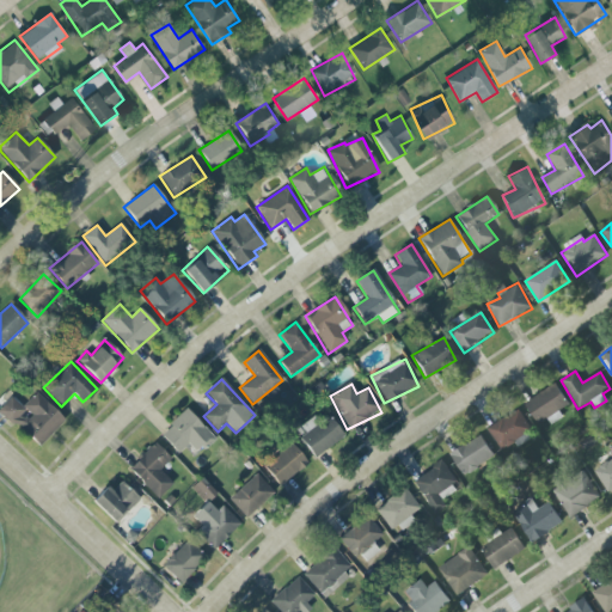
[(551,424),(563,418),(560,410),(568,407),(558,386),(526,402),(537,426),(549,420),(551,424)]
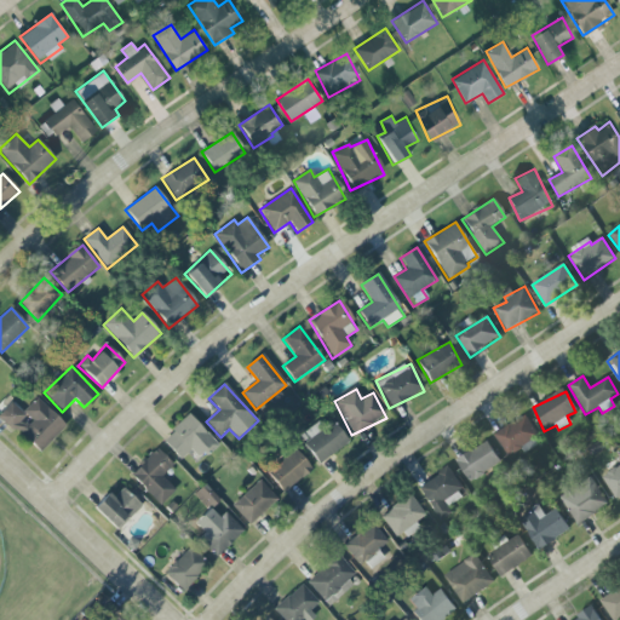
[(65,425),(36,397),(22,413),(11,402),(0,413),(0,418),(38,454),(65,425)]
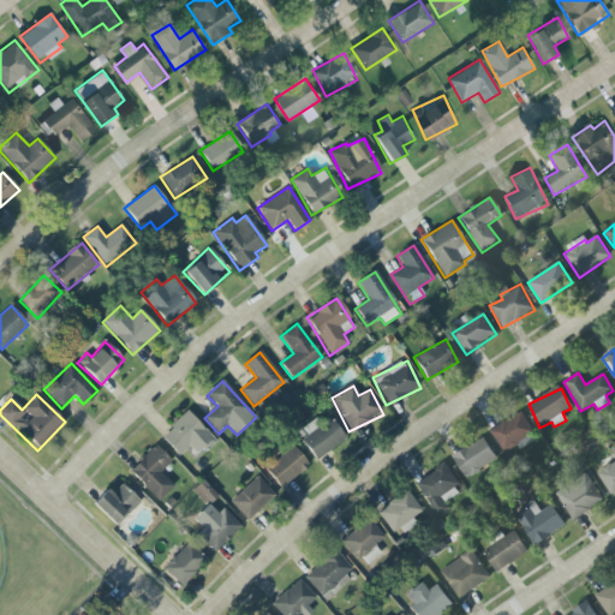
[(215,441),(187,411),(161,436),(179,457),(189,447),(198,457),(215,441)]
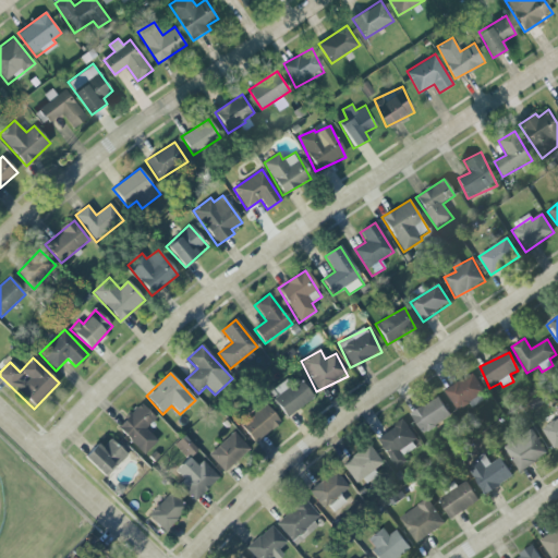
[(470,403),(471,404),(486,393),(472,373),(445,391),(458,412),(470,403)]
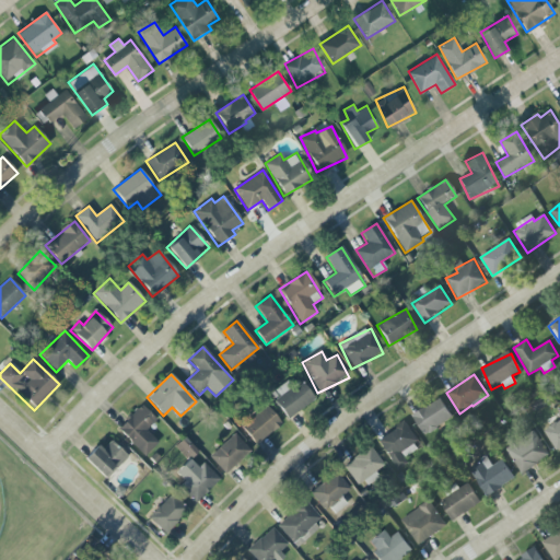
[(294,387),(289,380),(270,394),(290,419),(315,399),(302,382),(294,387)]
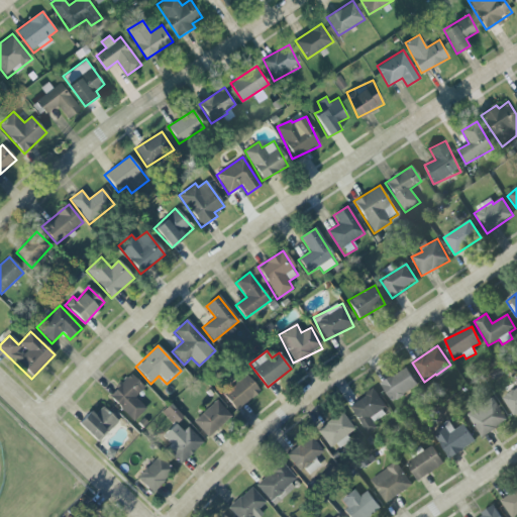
[(418,388),(408,369),(381,382),(391,402),(418,388)]
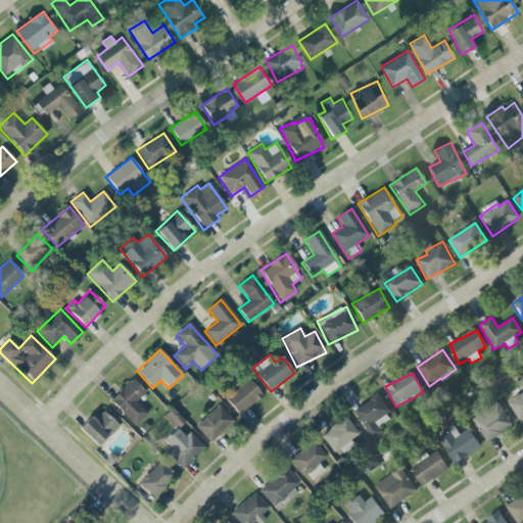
[(137,401),(146,392),(133,379),(109,400),(135,427),(148,414),(137,401)]
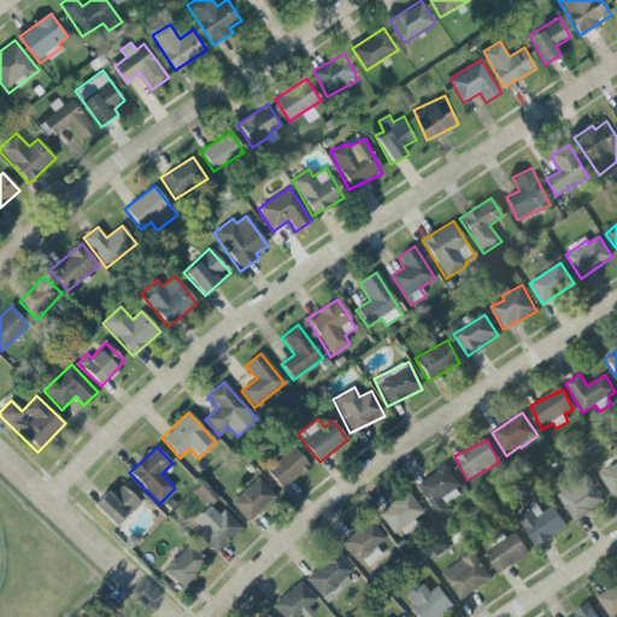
[(310,469),(295,447),(265,469),(281,491),(310,469)]
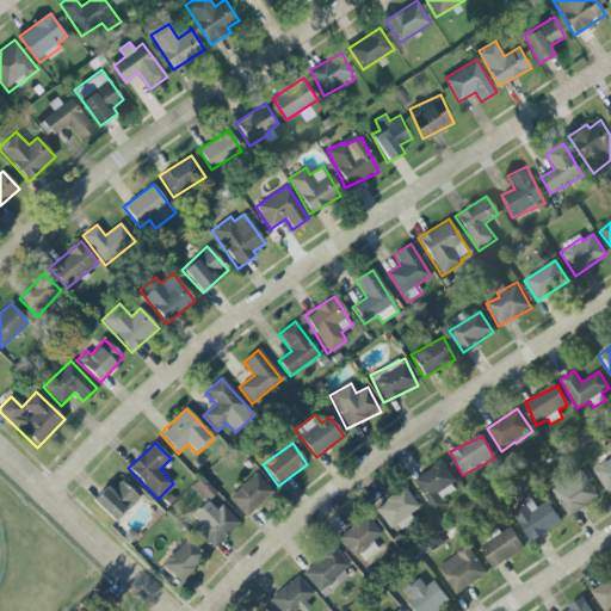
[(605,492),(610,488),(610,458),(593,468),(605,492)]
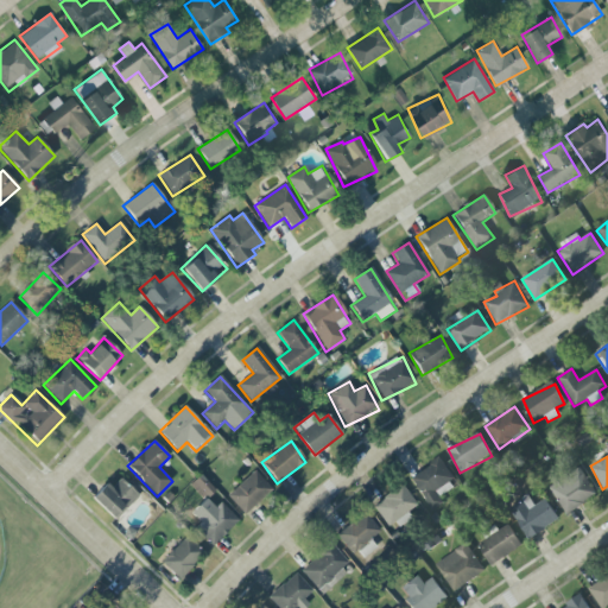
[(410,477),(432,511),(444,502),(441,496),(457,486),(438,458),(410,477)]
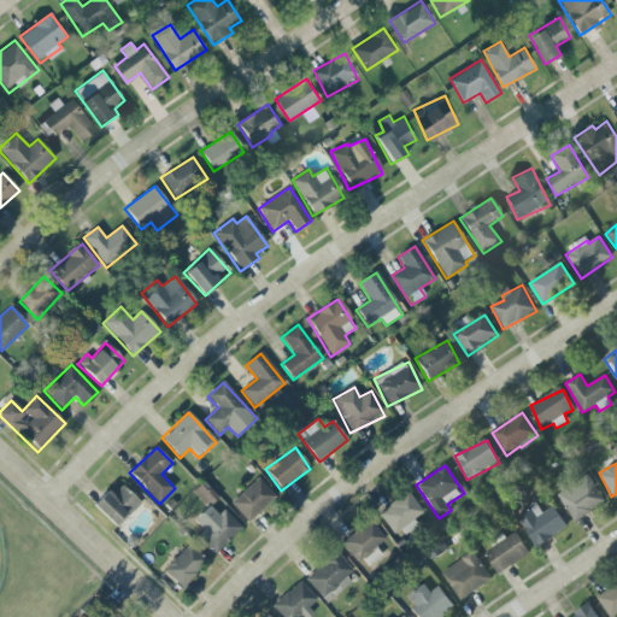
[(606,503),(587,474),(556,493),(574,523),(606,503)]
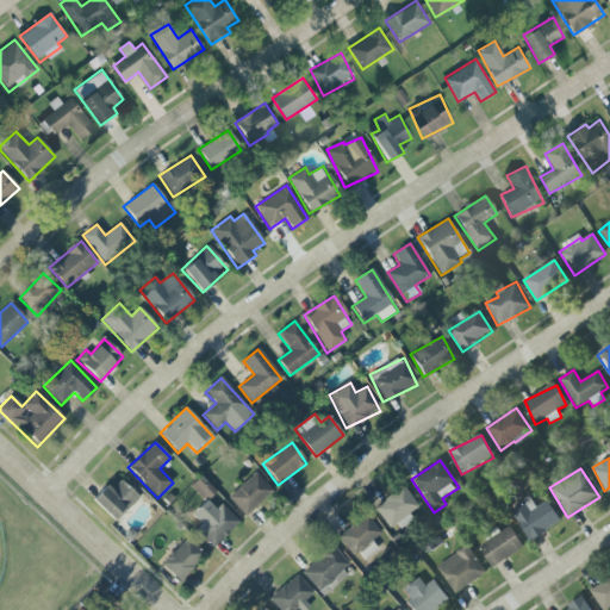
[(228,498),(246,517),(273,492),(255,472),(228,498)]
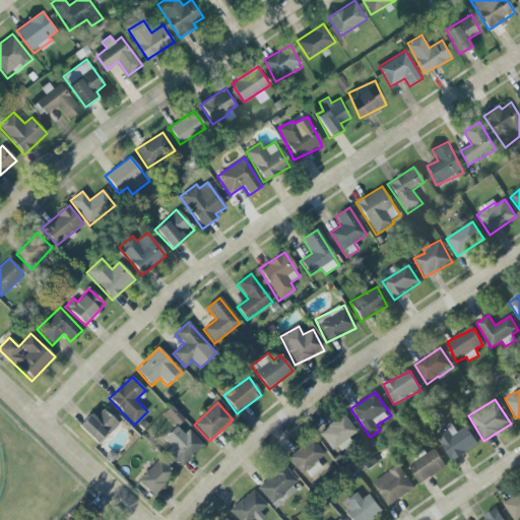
[(89,413),(77,426),(99,446),(119,425),(103,409),(94,417),(89,413)]
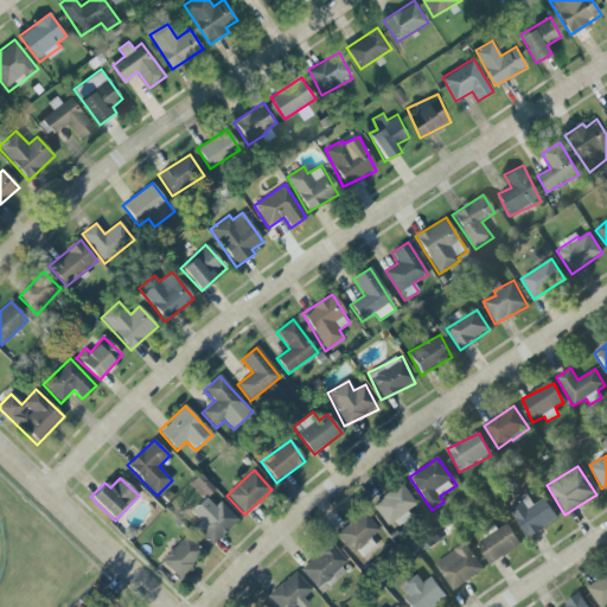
[(388,530),(410,516),(408,511),(416,505),(403,484),(372,503),(388,530)]
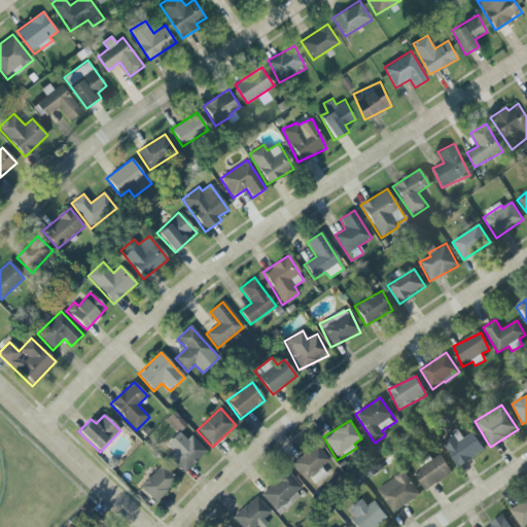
[(485,450),(472,432),(463,438),(459,433),(443,445),(459,468),(485,450)]
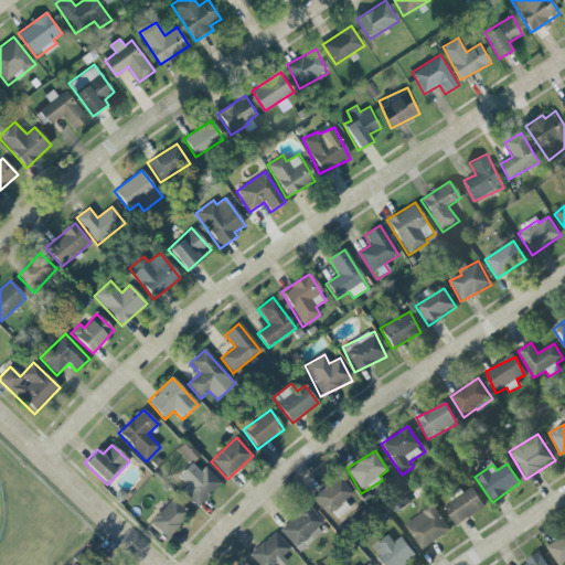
[(183,475),(190,482),(180,491),(195,509),(222,484),(205,467),(198,475),(191,468),(183,475)]
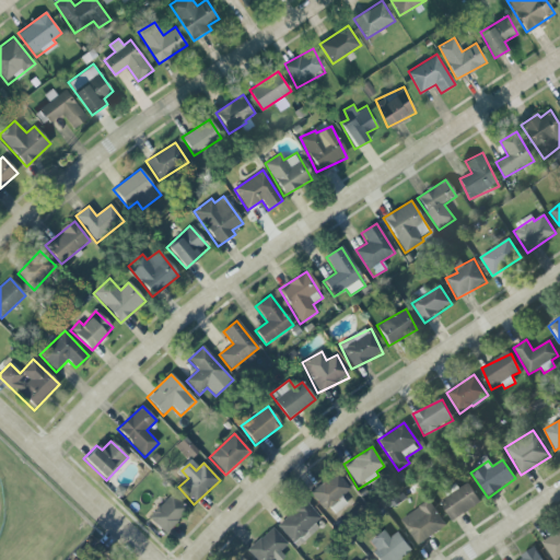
[(348,504),(341,497),(350,490),(337,473),(312,491),(330,517),(348,504)]
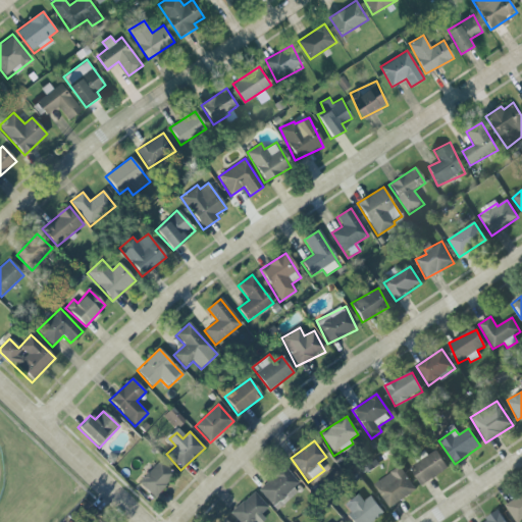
[(422,485),(449,469),(436,451),(410,467),(422,485)]
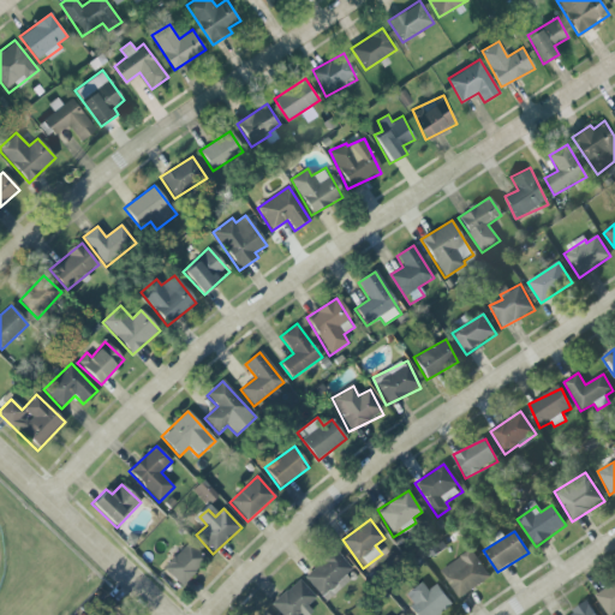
[(162,569),(181,586),(207,560),(187,543),(162,569)]
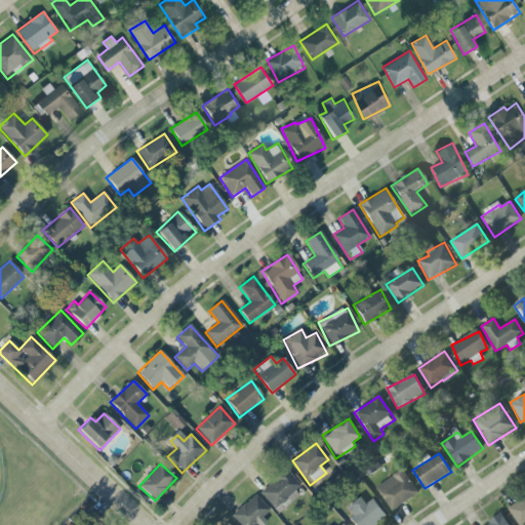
[(301,486),(285,469),(259,492),(275,510),(301,486)]
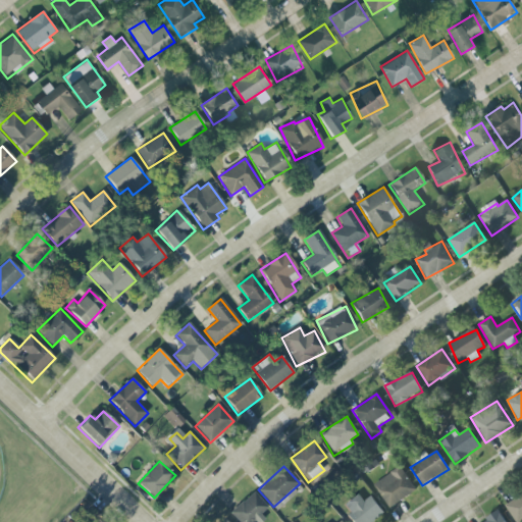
[(388,509),(416,492),(402,467),(374,482),(388,509)]
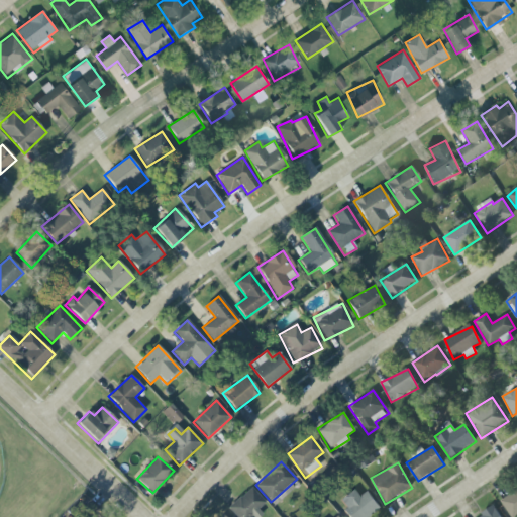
[(255,516),(262,512),(259,509),(266,503),(250,487),(228,508),(236,516),(255,516)]
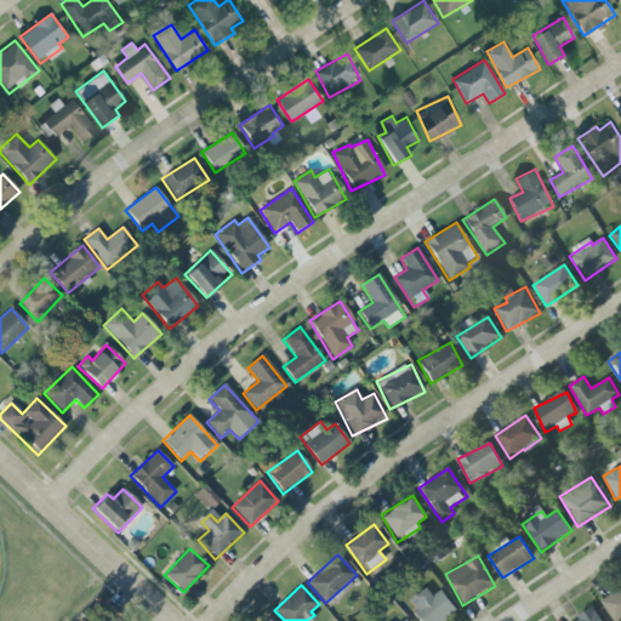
[(433,597),(427,587),(409,600),(417,611),(414,614),(419,620),(445,620),(459,611),(442,590),(433,597)]
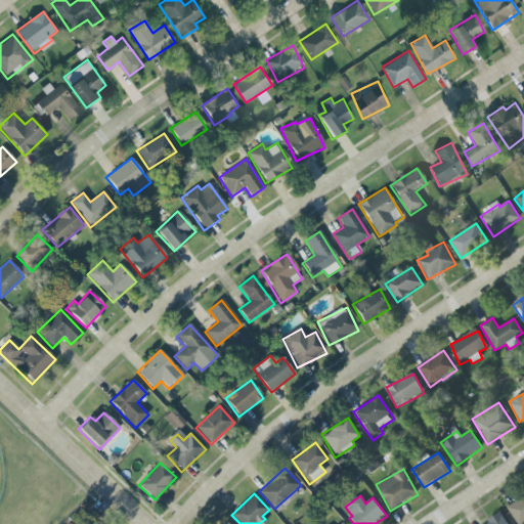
[(523,497),(508,508),(517,523),(522,523),(523,523),(523,497)]
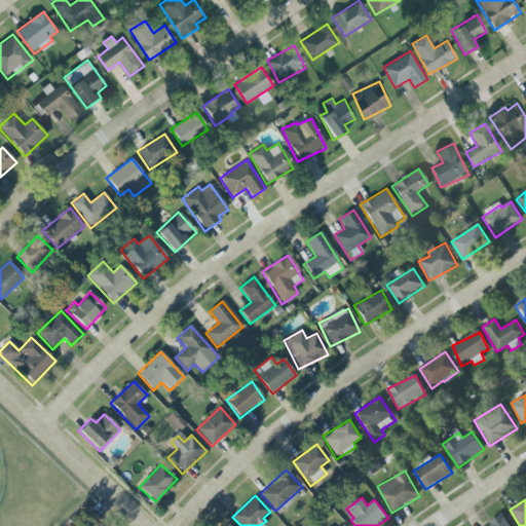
[(509,525),(504,517),(486,525),(509,525)]
